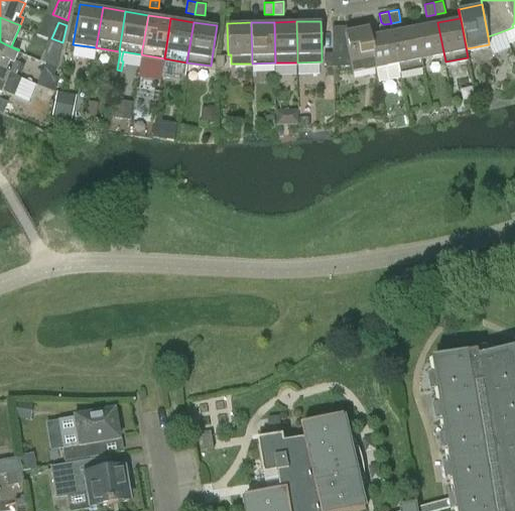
[(415,26),(422,67),(423,67),(421,57),(442,52),(444,62),(445,61),(437,22),(415,26)]
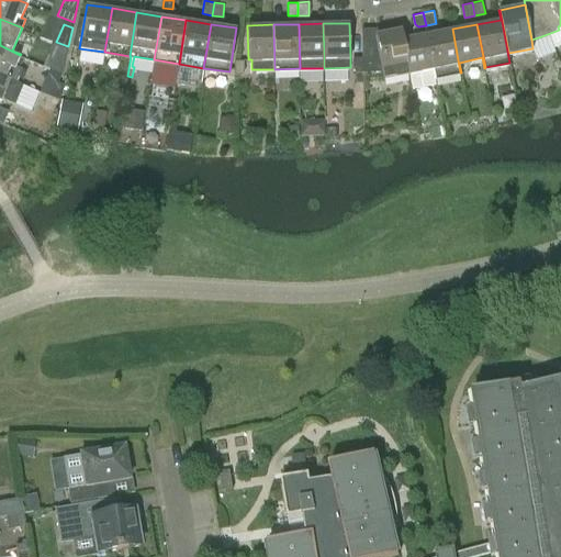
[(362,55),(363,70),(372,69),(382,68),(384,77),(410,73),(401,29),(377,33),(376,26),(362,29),(363,55),(362,55)]
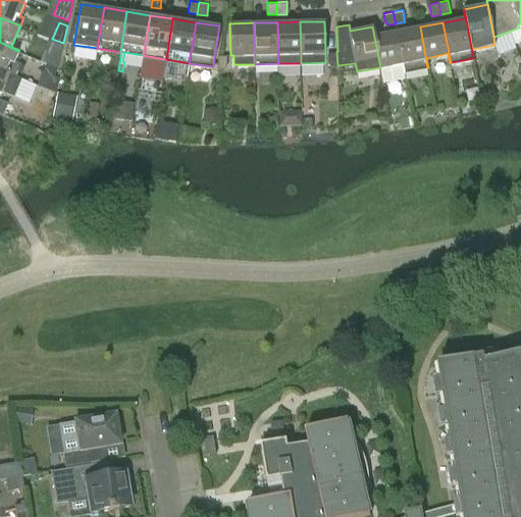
[(382,76),(404,71),(405,71),(397,32),(374,36),(373,27),(372,27),(380,67),(381,66),(382,76)]
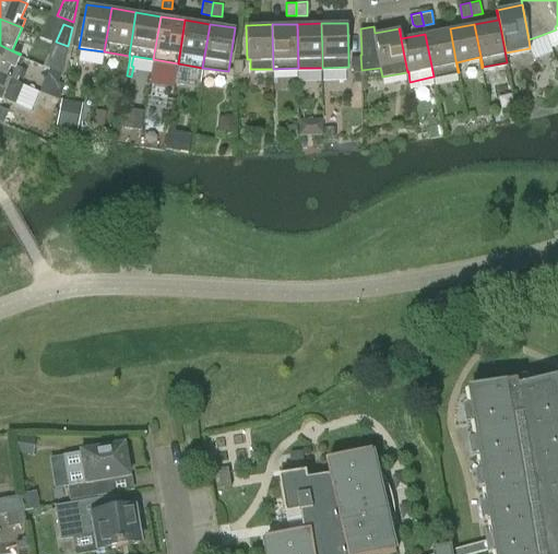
[(425,34),(434,77),(458,72),(450,28),(425,34)]
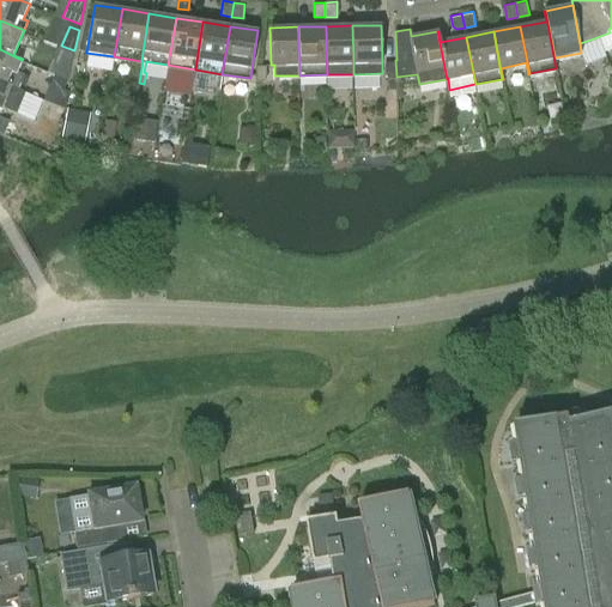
[(22,60),(0,49),(0,79),(12,85),(18,87),(25,72),(18,70),(22,60)]
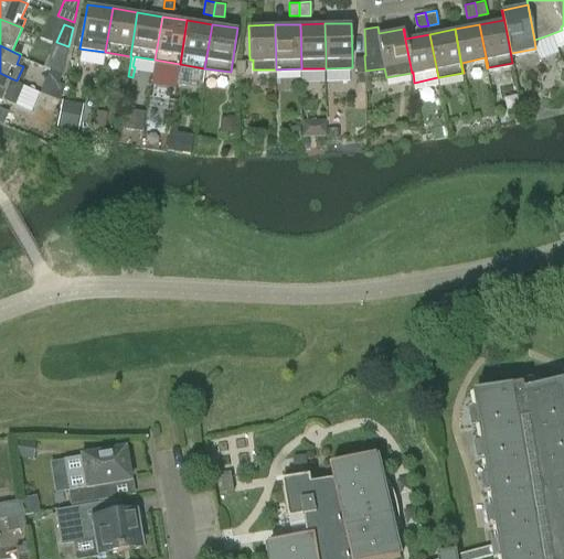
[(365,71),(364,55),(355,55),(355,71),(359,71),(365,71)]
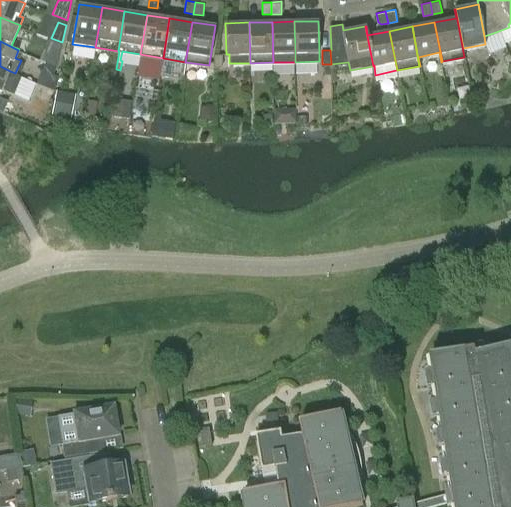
[(48,62),(57,65),(59,54),(52,51),(48,62)]
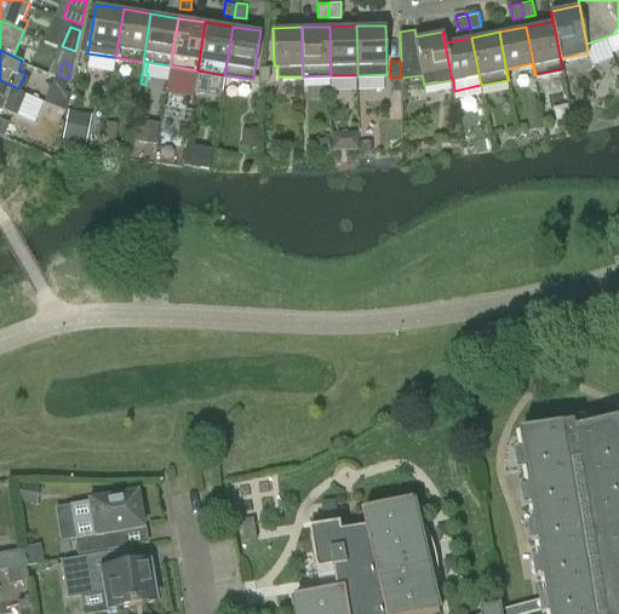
[(259,81),(270,81),(270,64),(259,64),(259,81)]
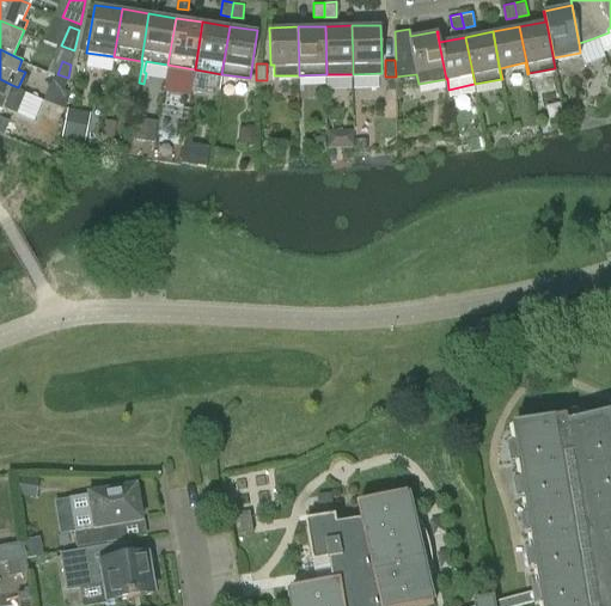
[(68,78),(57,74),(55,73),(46,98),(63,105),(69,90),(66,89),(68,78)]
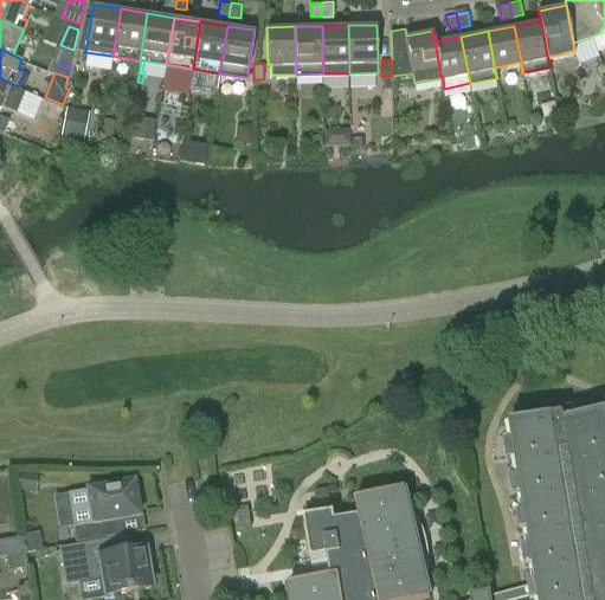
[(25,89),(18,86),(12,84),(0,78),(0,108),(1,109),(2,104),(17,110),(25,89)]
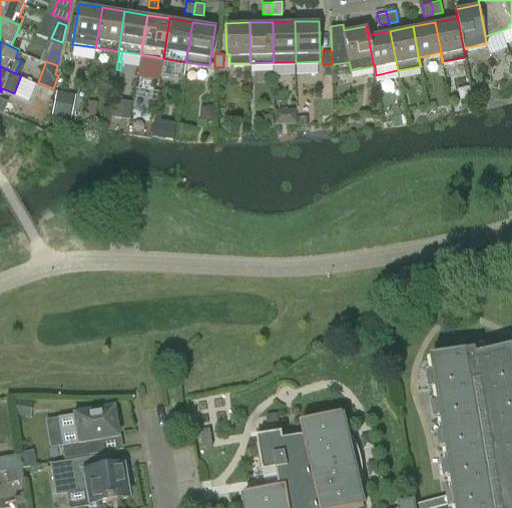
[(71,116),(75,94),(55,90),(51,111),(71,116)]
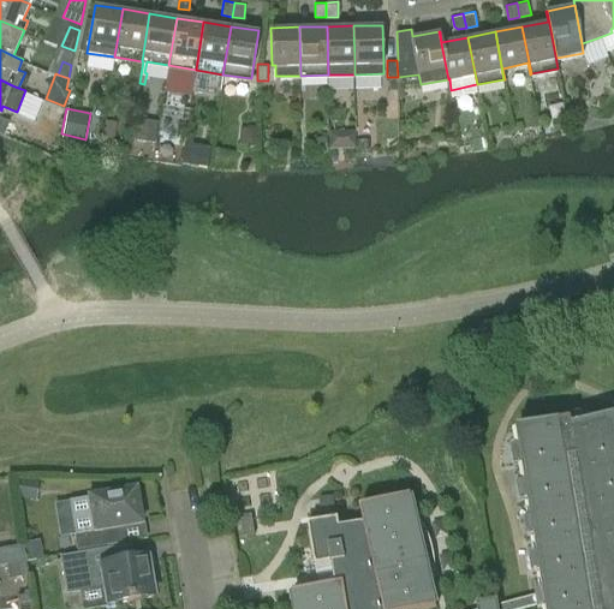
[(153,138),(156,118),(133,114),(130,135),(153,138)]
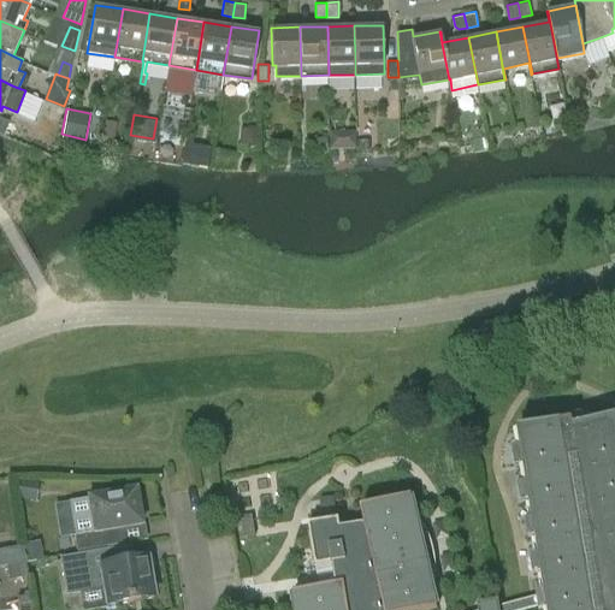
[(11,120),(0,116),(0,130),(5,134),(11,120)]
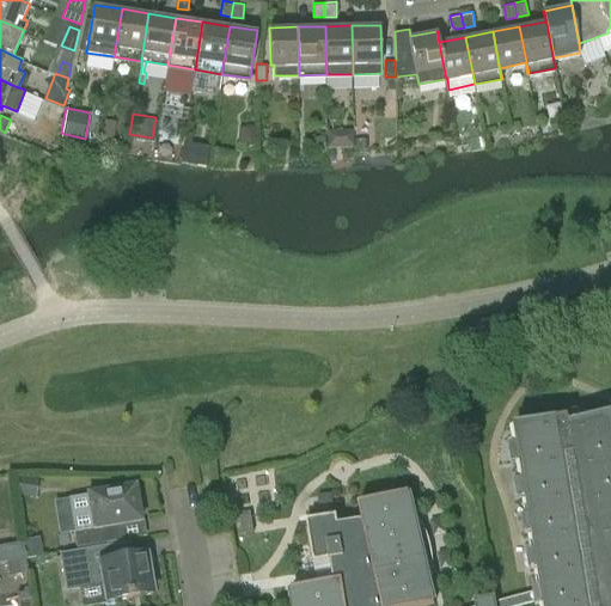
[(114,136),(117,120),(107,117),(104,135),(114,136)]
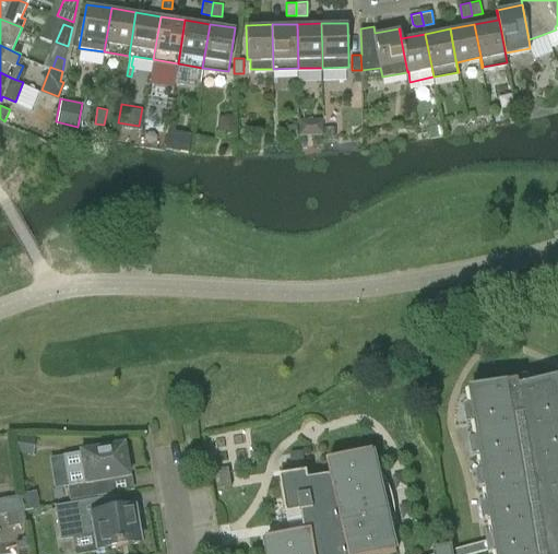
[(322,116),(312,116),(312,131),(323,131),(322,116)]
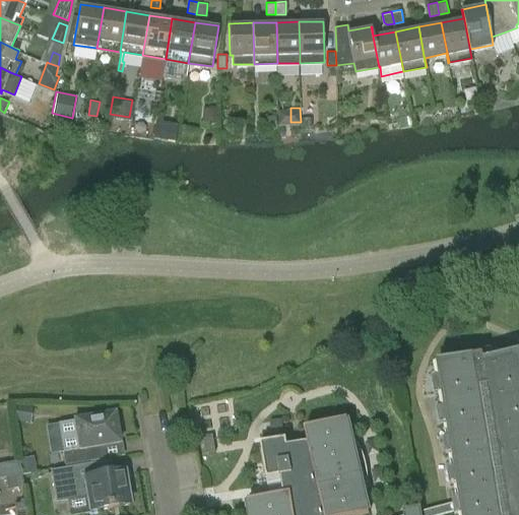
[(267,124),(276,124),(276,113),(267,113),(267,124)]
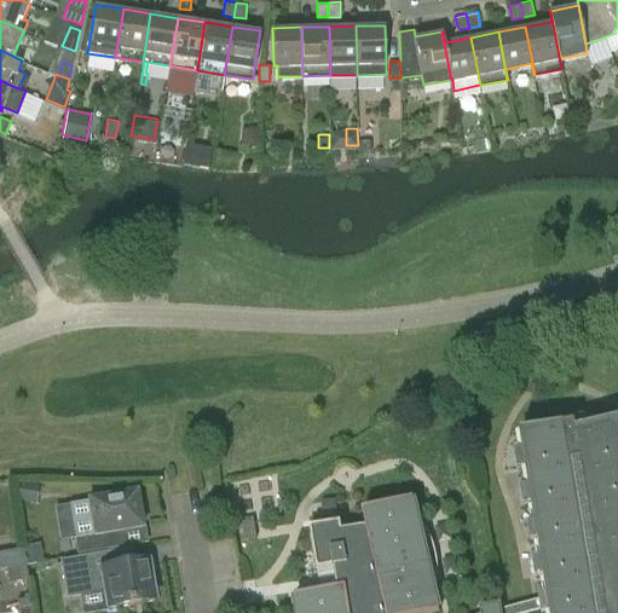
[(359,148),(371,146),(371,136),(359,137),(359,148)]
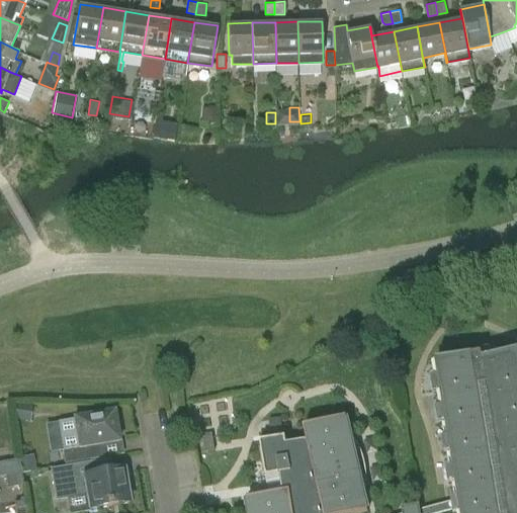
[(162,136),(175,137),(177,123),(168,121),(162,136)]
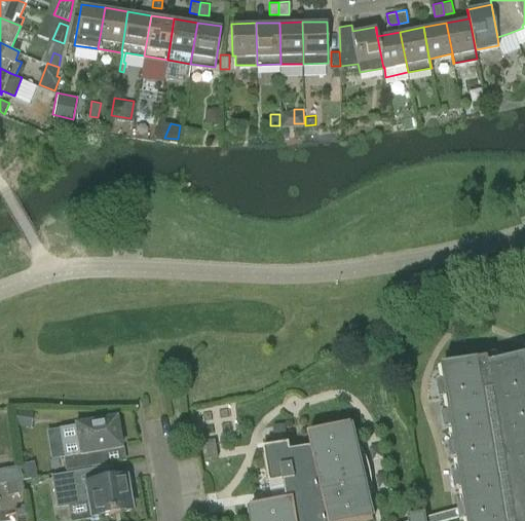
[(274,499),(252,503),(253,511),(254,520),(437,520),(469,513),(470,520),(469,520),(524,520),(524,354),(491,362),(490,356),(443,364),(456,443),(457,450),(466,504),(450,508),(427,514),(426,510),(409,513),(410,519),(401,520),(351,520),(375,516),(371,499),(369,492),(372,492),(373,483),(372,474),(371,467),(370,463),(367,454),(363,445),(361,442),(358,443),(355,434),(352,420),(309,430),(312,444),(292,447),(291,441),(290,441),(265,445),(271,481),(286,479),(289,496),(274,499)]
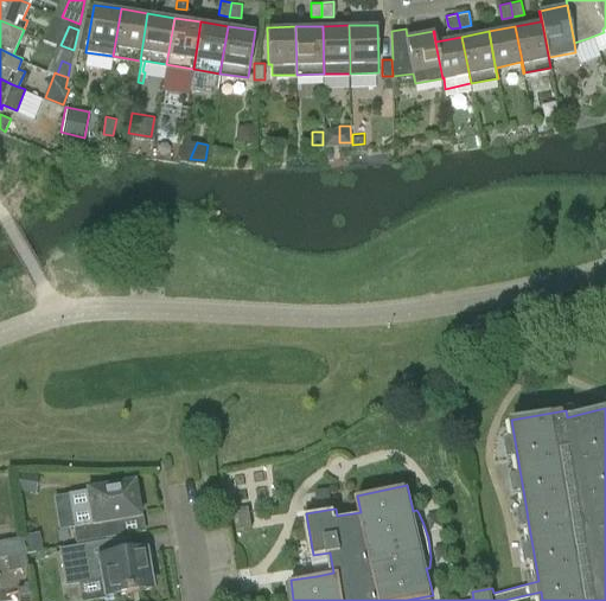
[(88,486),(69,490),(76,539),(77,538),(104,535),(120,531),(117,518),(140,515),(139,509),(144,505),(141,497),(136,494),(134,479),(88,486)]
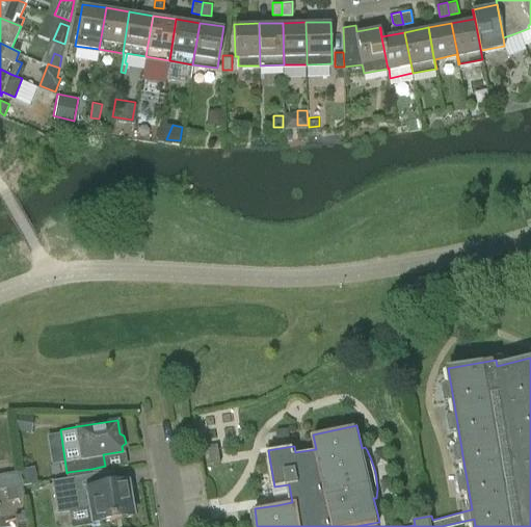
[(222,459),(219,442),(206,445),(209,463),(222,459)]
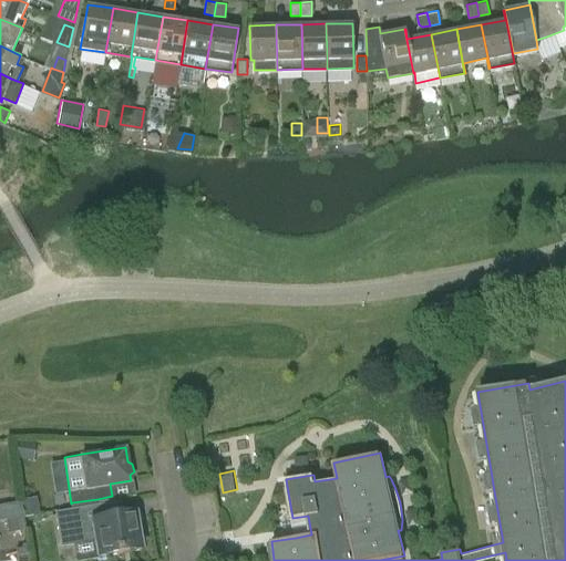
[(21,497),(22,499),(24,515),(40,511),(38,495),(21,497)]
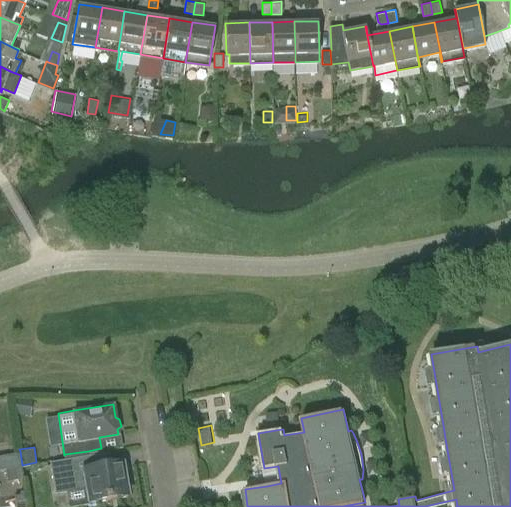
[(0,468),(22,465),(20,451),(0,454),(0,468)]
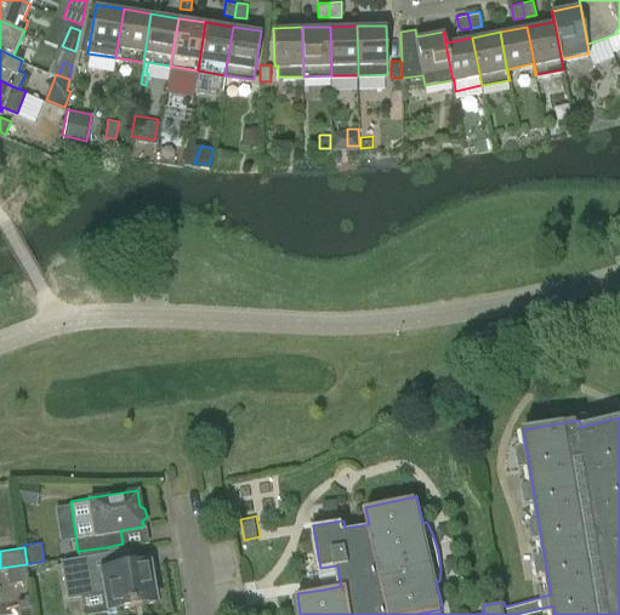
[(70,556),(67,557),(67,558),(67,559),(69,574),(78,573),(81,592),(104,588),(106,591),(108,607),(155,598),(153,580),(157,579),(152,557),(140,558),(135,559),(113,563),(111,550),(70,556)]
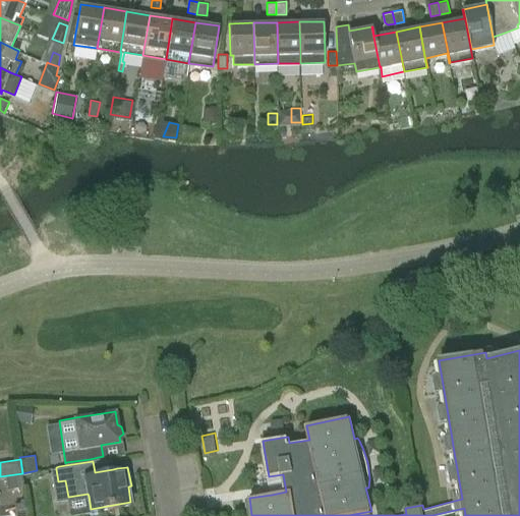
[(24,484),(22,473),(0,476),(0,477),(7,476),(9,489),(24,485),(24,484)]
